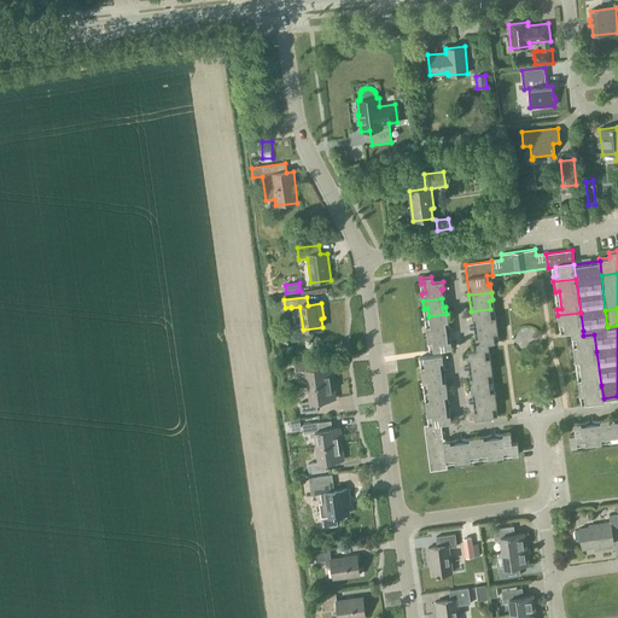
[(473,328),(496,325),(495,318),(491,318),(490,309),(471,312),(473,328)]
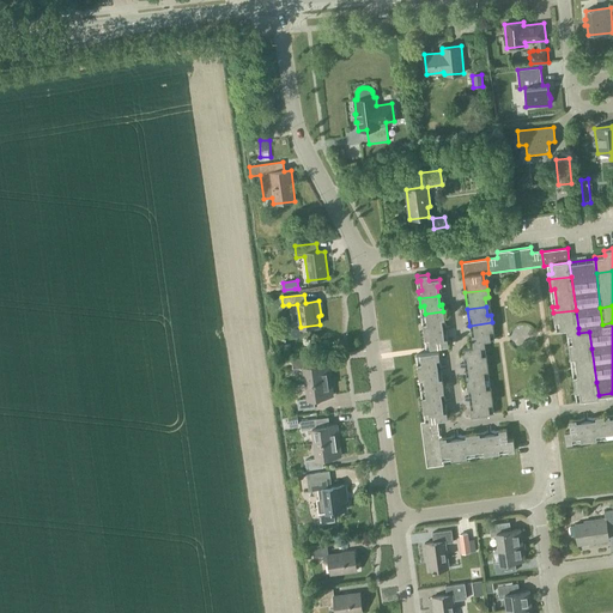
[(560,331),(578,328),(576,310),(553,313),(554,322),(559,321),(560,331)]
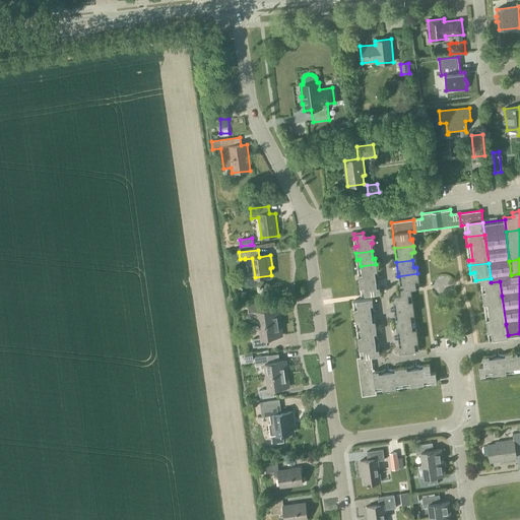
[(360,281),(376,279),(375,270),(377,270),(376,264),(361,266),(362,274),(359,274),(360,281)]
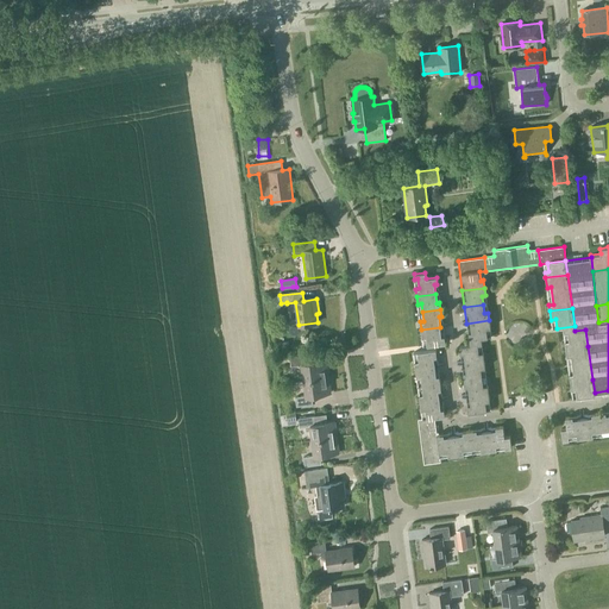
[(477,344),(478,345),(482,345),(481,340),(481,339),(488,338),(487,328),(490,328),(489,320),(466,324),(469,341),(470,345),(477,344)]
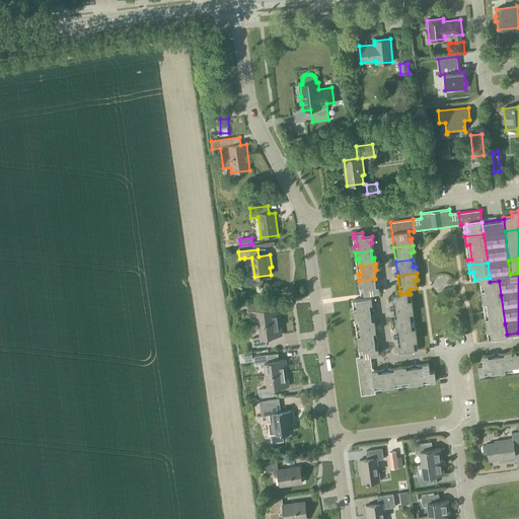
[(364,294),(379,292),(378,286),(376,286),(375,279),(359,281),(360,288),(363,287),(364,294)]
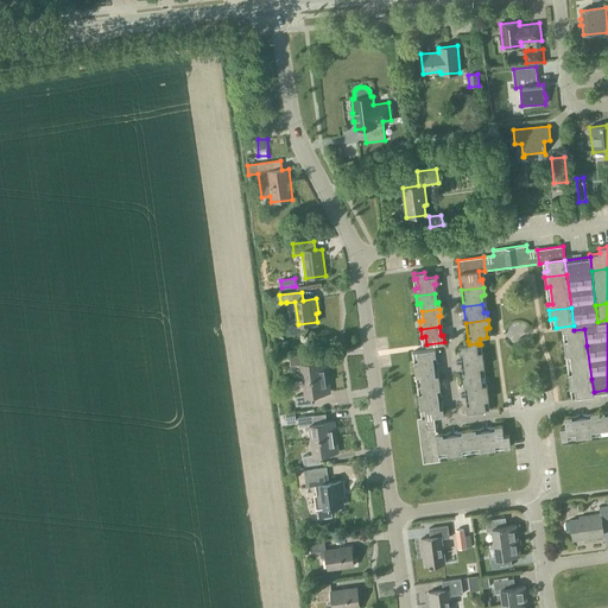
[(565,348),(587,346),(584,329),(574,330),(567,331),(568,341),(564,342),(565,348)]
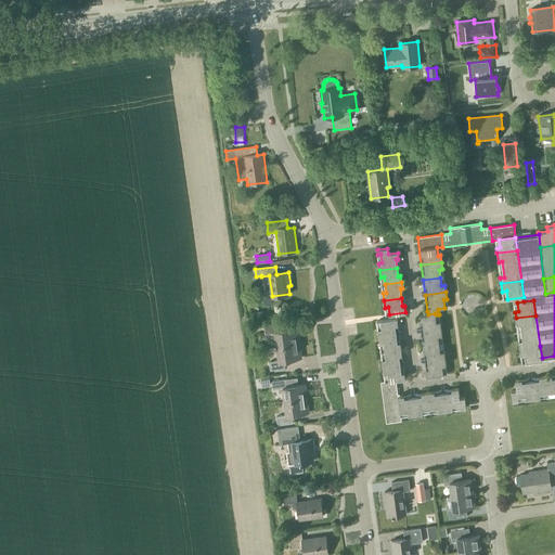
[(255,311),(256,320),(263,319),(262,310),(255,311)]
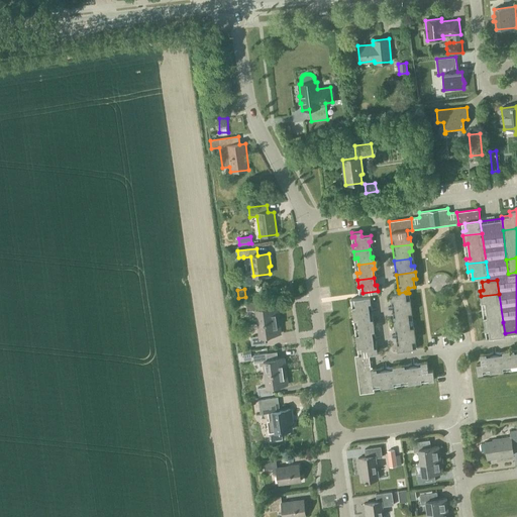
[(407,300),(406,293),(405,292),(399,293),(390,294),(392,309),(411,306),(410,300),(407,300)]
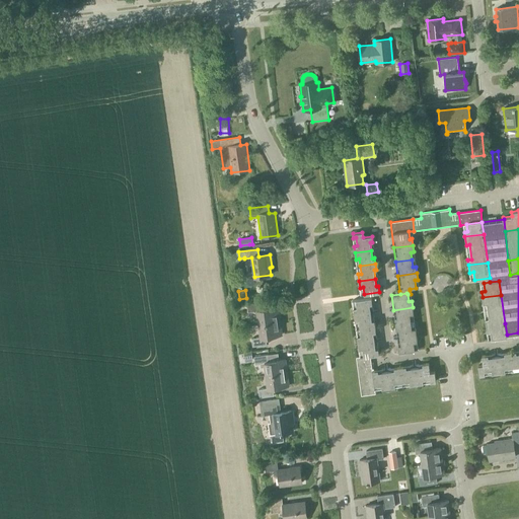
[(487,325),(505,323),(501,295),(483,297),(484,305),(487,304),(489,319),(486,319),(487,325)]
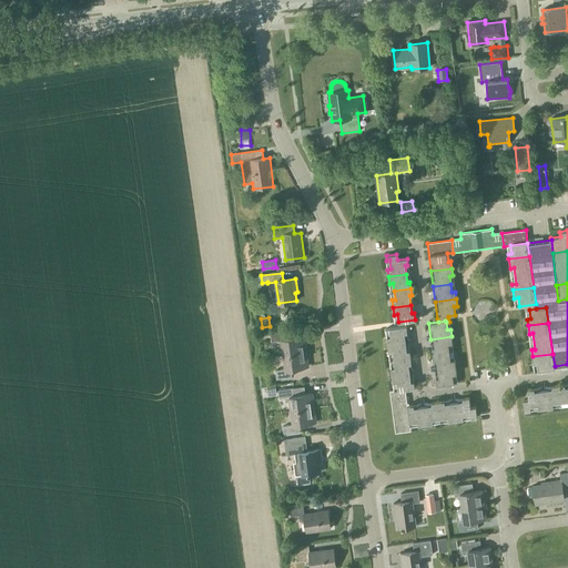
[(388,344),(405,342),(404,333),(406,332),(406,326),(389,328),(391,336),(387,337),(388,344)]
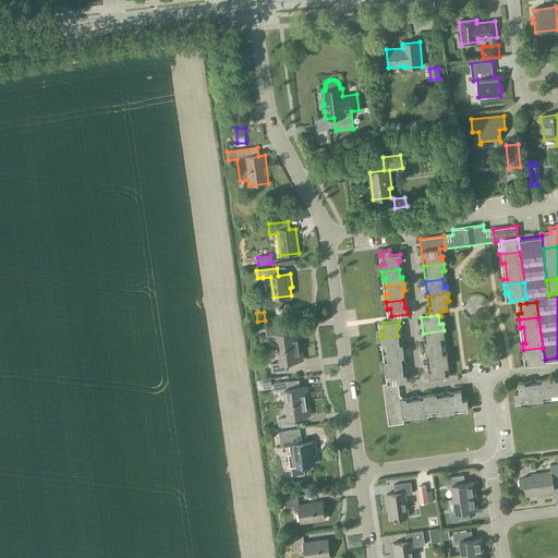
[(278,350),(300,347),(298,331),(280,334),(279,326),(265,328),(266,337),(276,336),(278,350)]
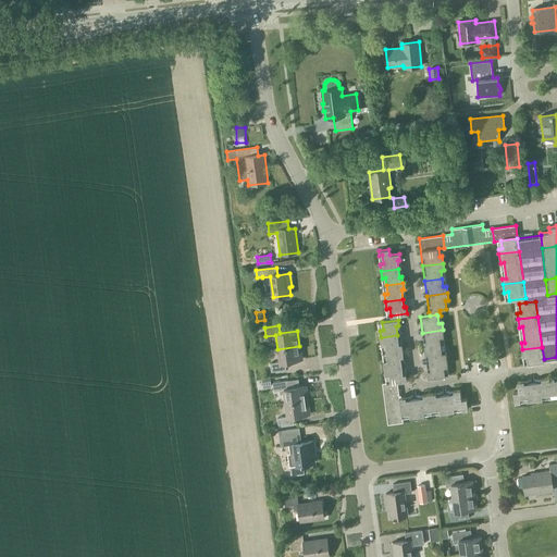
[(424,348),(442,346),(441,337),(443,337),(443,330),(422,333),(424,348)]
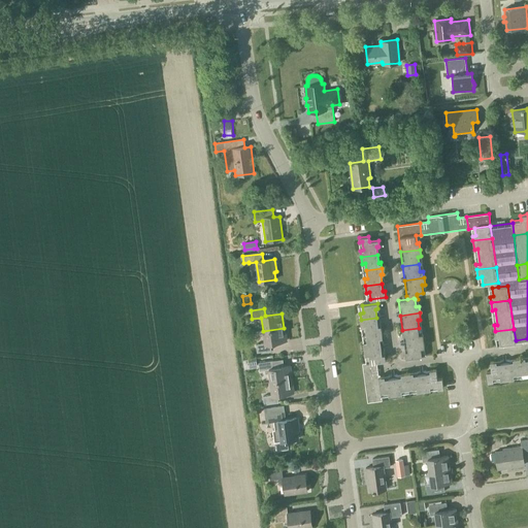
[(366,333),(381,331),(381,325),(377,325),(376,318),(361,320),(361,326),(365,326),(366,333)]
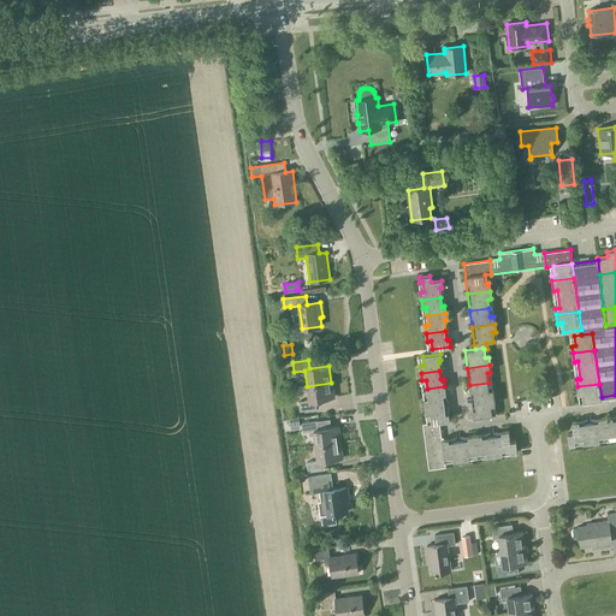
[(314,401),(333,398),(331,383),(307,386),(308,401),(298,403),(300,412),(315,409),(314,401)]
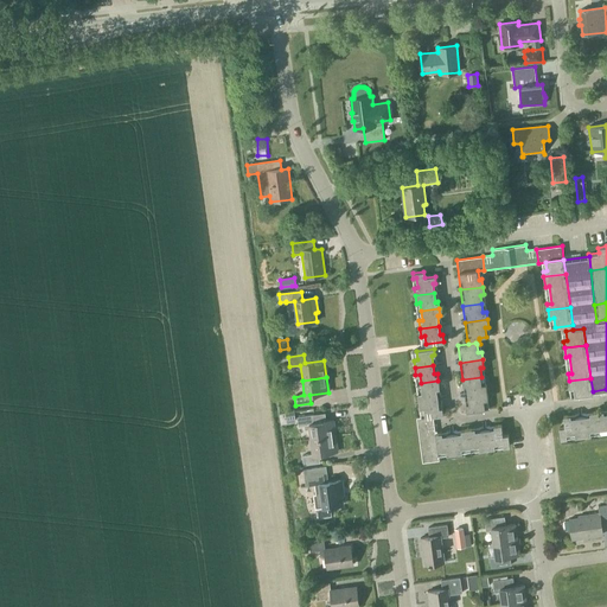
[(465,396),(486,393),(486,385),(483,385),(481,377),(462,379),(465,396)]
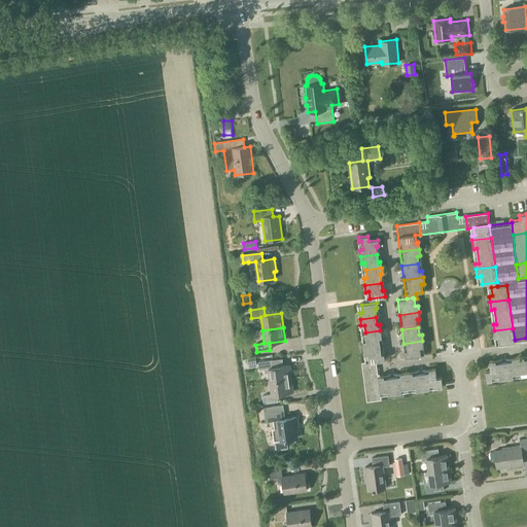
[(513,328),(494,330),(495,338),(498,338),(499,345),(515,343),(515,340),(513,328)]
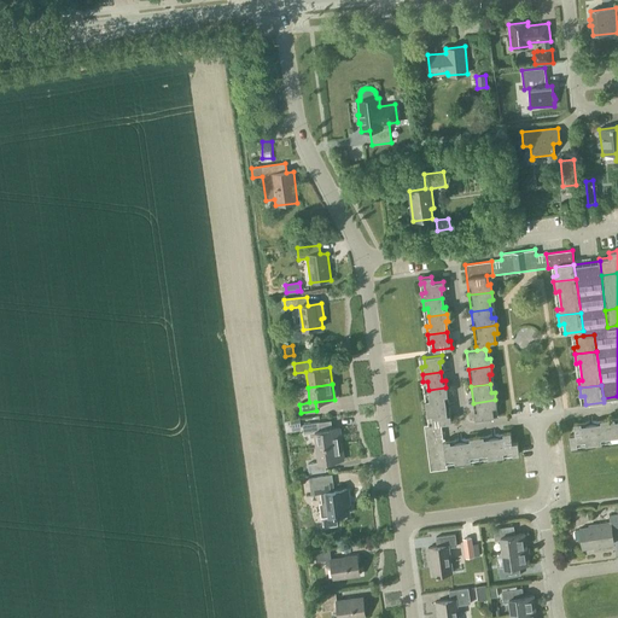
[(426,408),(445,406),(444,395),(447,395),(445,388),(429,390),(430,400),(426,401),(426,408)]
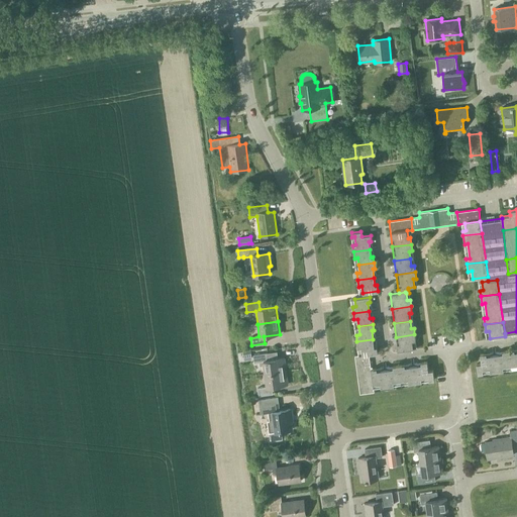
[(414,334),(396,337),(397,350),(413,348),(412,341),(415,341),(414,334)]
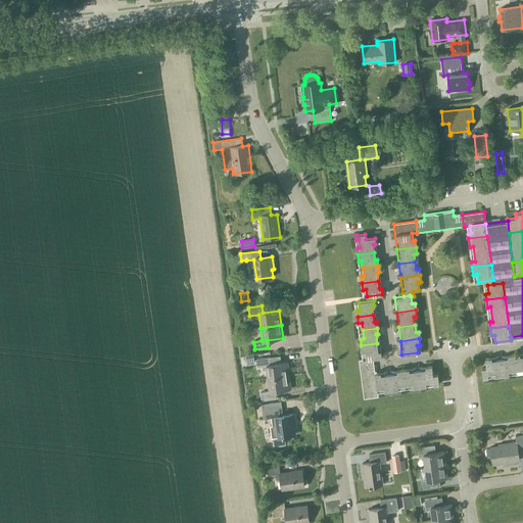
[(373,359),(381,358),(380,350),(378,351),(377,343),(361,345),(362,352),(366,351),(366,359),(373,359)]
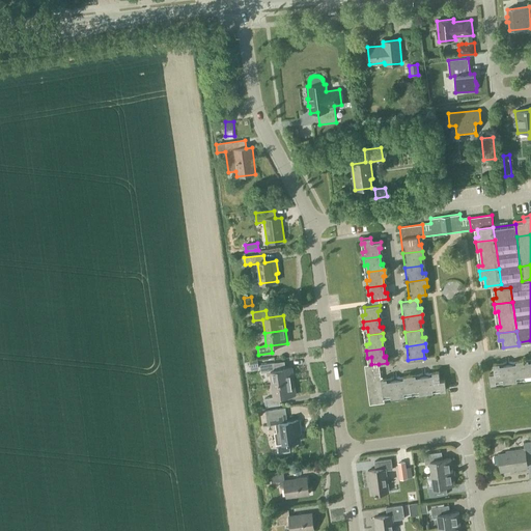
[(525,380),(530,378),(530,358),(522,360),(525,380)]
